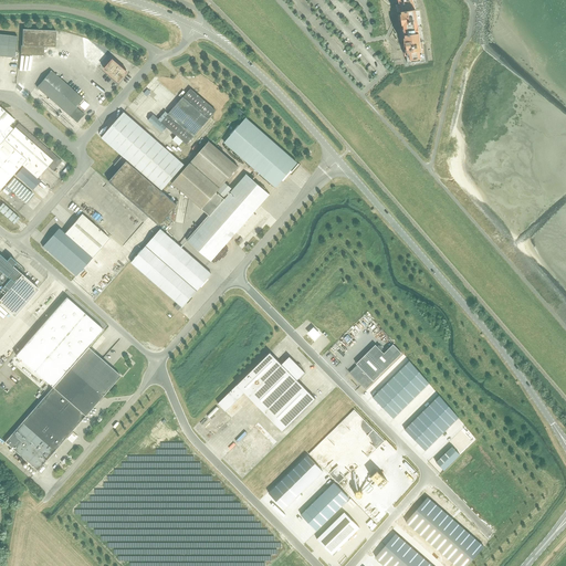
[(381,0),(395,66),(438,60),(427,0),(381,0)]
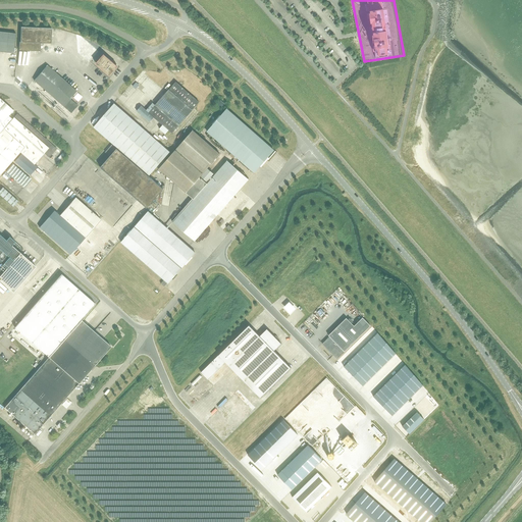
[(51,29),(20,27),(20,42),(19,42),(18,50),(40,51),(40,43),(51,44),(51,29)]
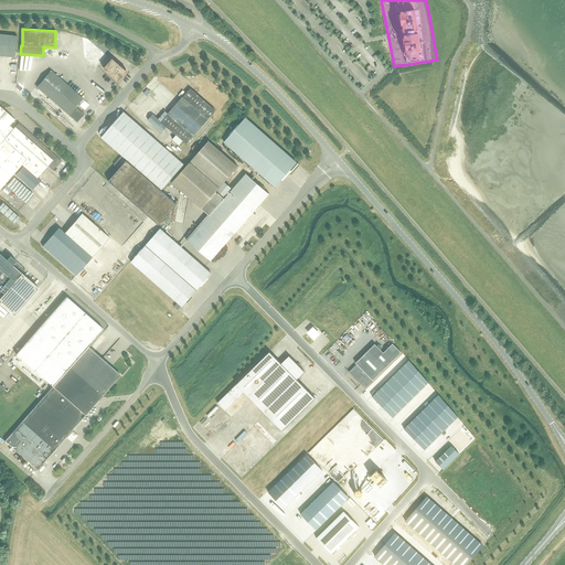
[(0,55),(14,57),(17,36),(0,34),(0,55)]
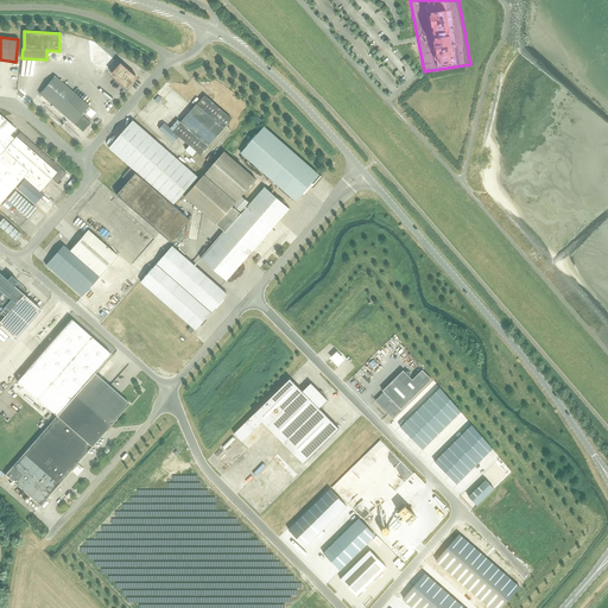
[(112,74),(127,88),(137,77),(121,63),(112,74)]
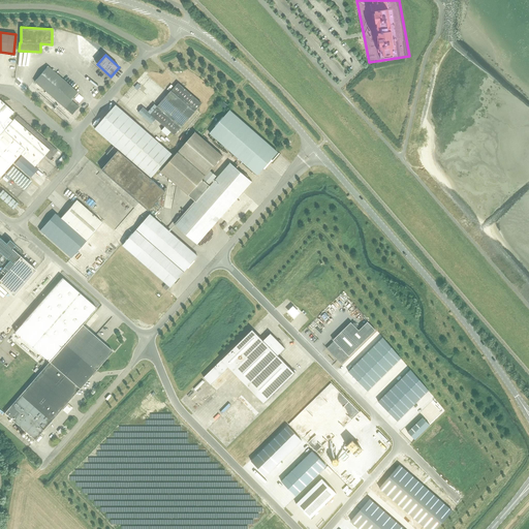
[(48,66),(34,82),(64,107),(71,115),(79,107),(71,100),(78,93),(48,66)]
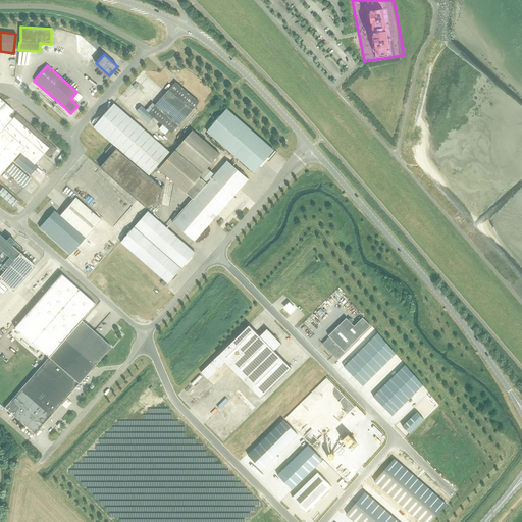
[(141,106),(136,111),(149,122),(154,117),(162,125),(159,128),(165,134),(168,131),(172,134),(199,102),(175,82),(148,113),(141,106)]
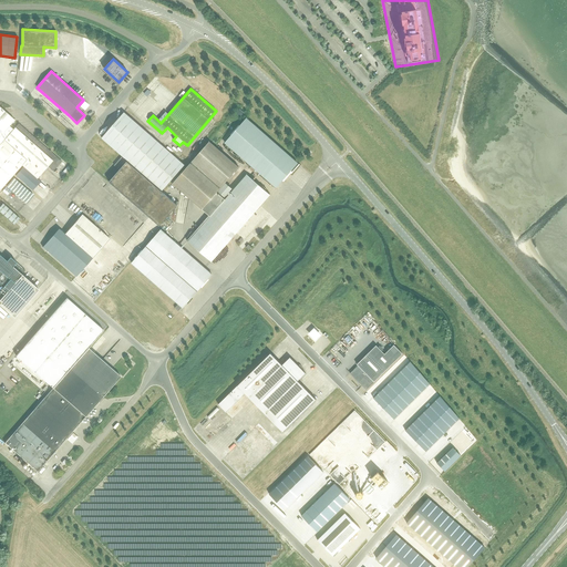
[(0,136),(0,135),(9,126),(14,120),(0,107),(0,189),(22,165),(27,160),(0,136)]
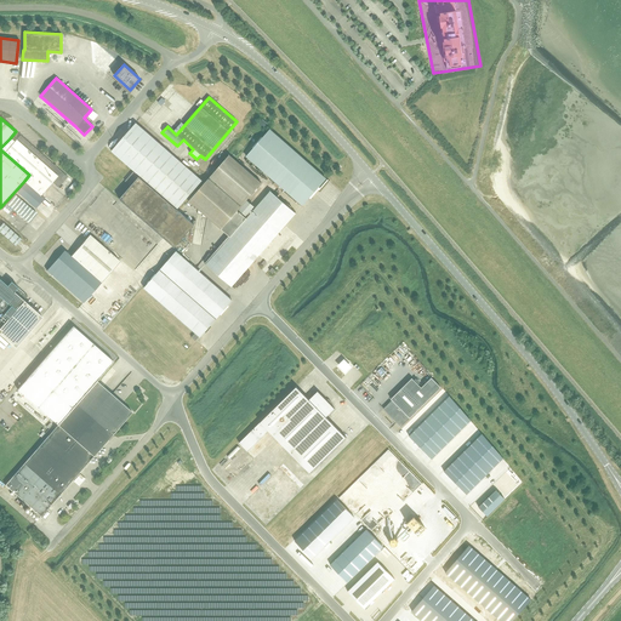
[(177,209),(201,181),(136,123),(110,151),(177,209)]
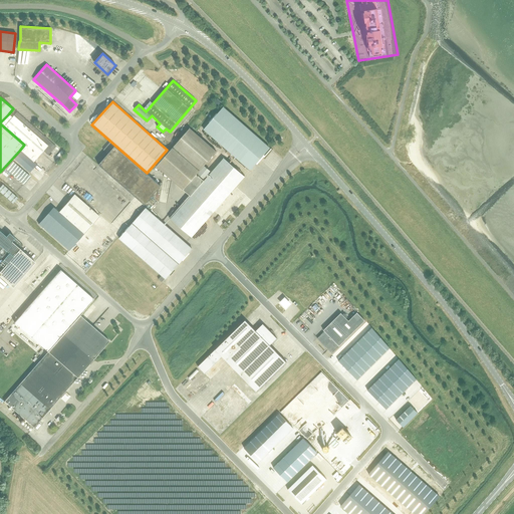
[(250,171),(270,148),(224,107),(204,131),(250,171)]
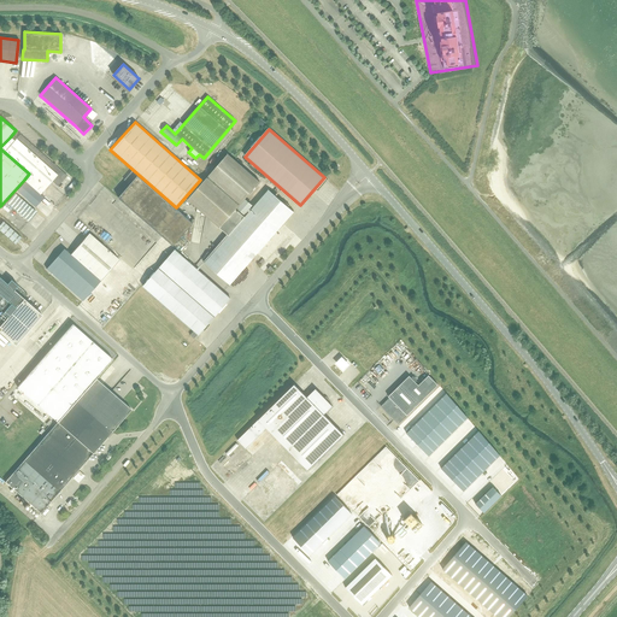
[(15,141),(10,137),(0,147),(0,148),(29,174),(24,180),(40,194),(52,181),(58,187),(66,176),(19,135),(15,141)]
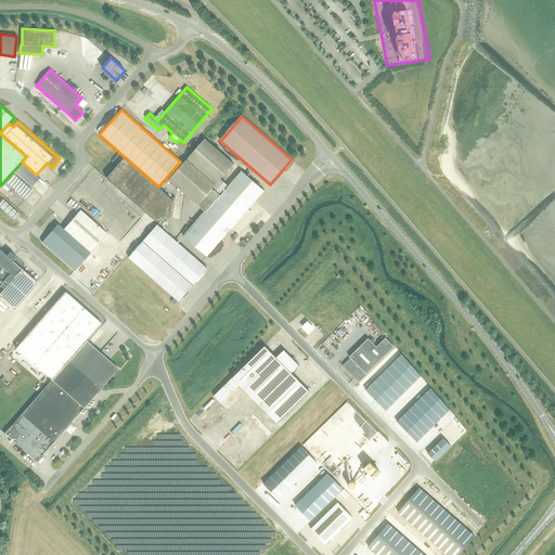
[(205,139),(168,180),(197,205),(205,211),(184,236),(207,256),(265,191),(242,171),(220,195),(211,189),(213,188),(220,194),(228,185),(220,179),(233,164),(205,139)]
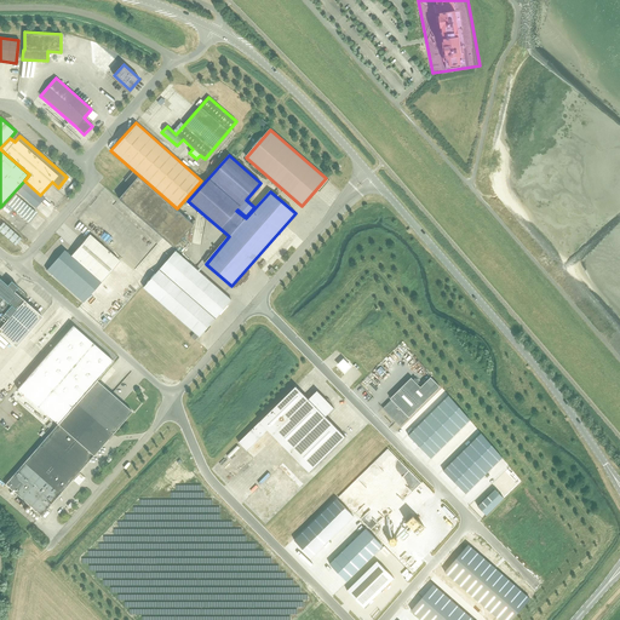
[(130,185),(138,176),(132,172),(125,181),(130,185)]
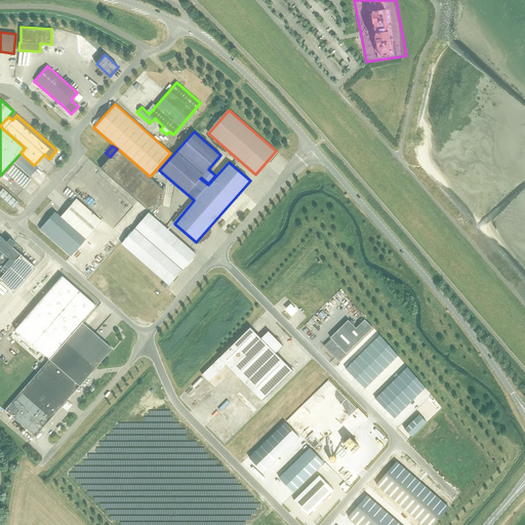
[(148,209),(164,190),(117,150),(101,168),(148,209)]
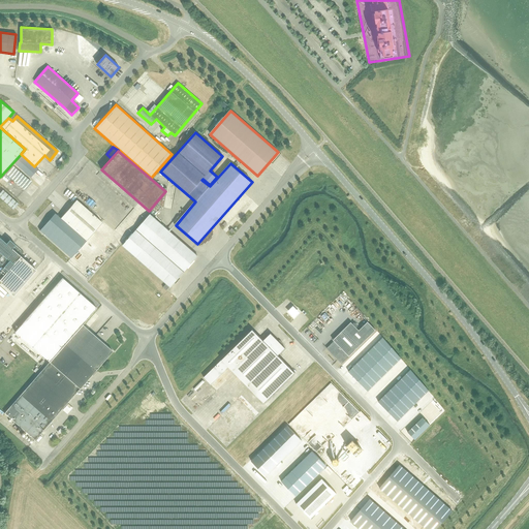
[(30,178),(37,169),(21,156),(14,163),(30,178)]
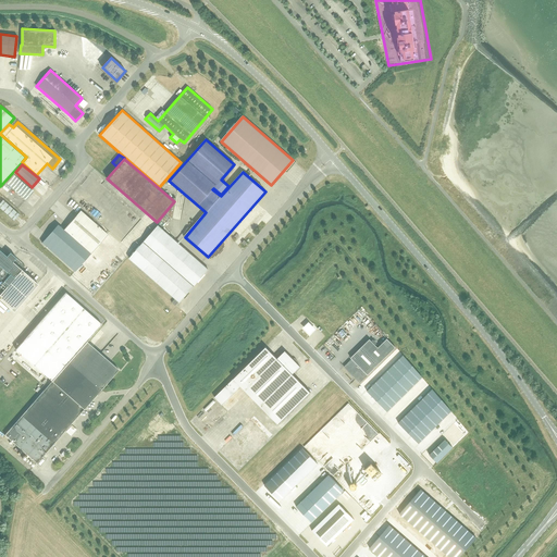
[(26,200),(33,192),(13,175),(5,183),(26,200)]
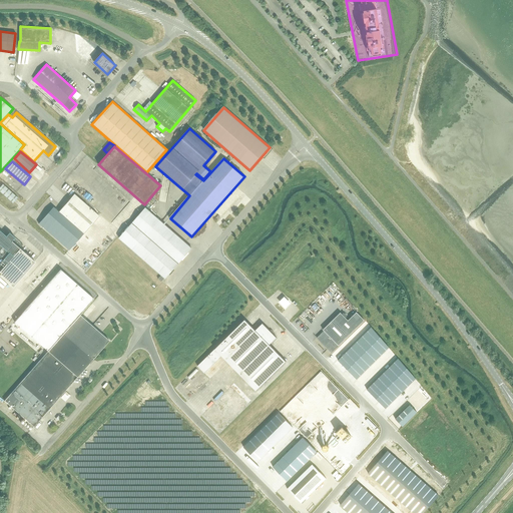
[(2,184),(0,186),(0,191),(12,203),(17,197),(2,184)]
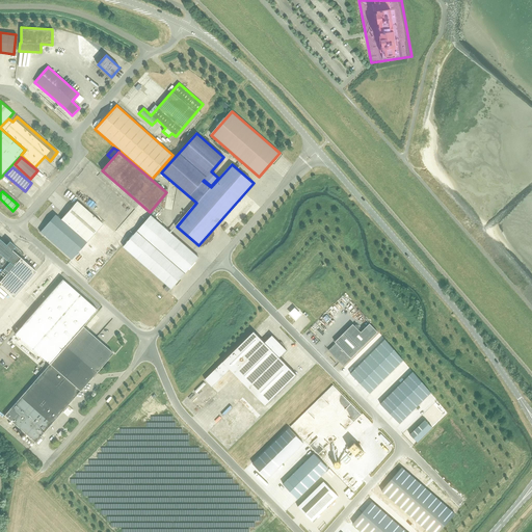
[(51,219),(41,231),(72,259),(86,242),(103,223),(77,202),(60,220),(51,219)]
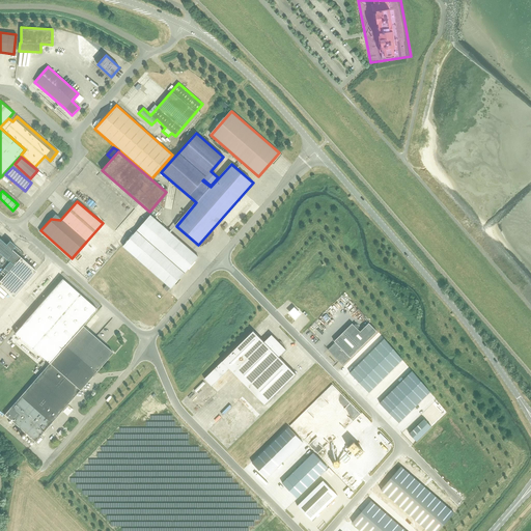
[(171,288),(198,257),(150,216),(123,246),(167,284),(164,288),(167,291),(170,287),(171,288)]
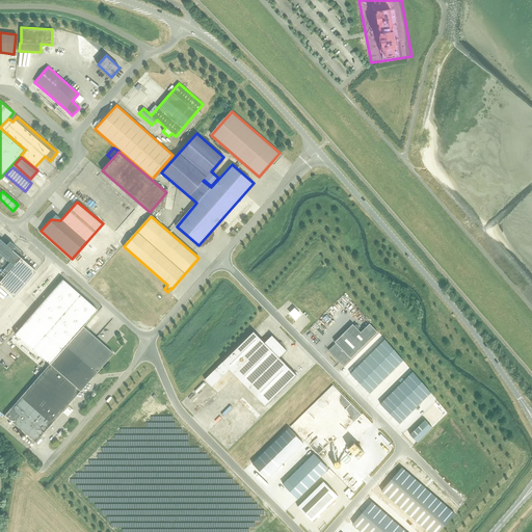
[(0,240),(0,274),(3,277),(0,280),(0,286),(12,298),(35,271),(11,250),(15,247),(8,242),(6,245),(0,240)]
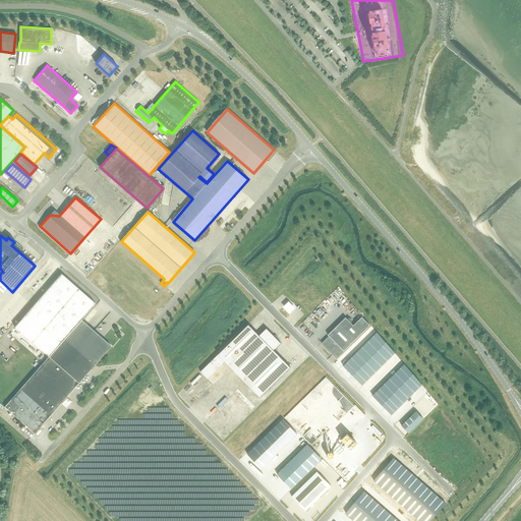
[(111,346),(80,320),(95,303),(61,274),(14,327),(48,356),(4,407),(34,433),(111,346)]
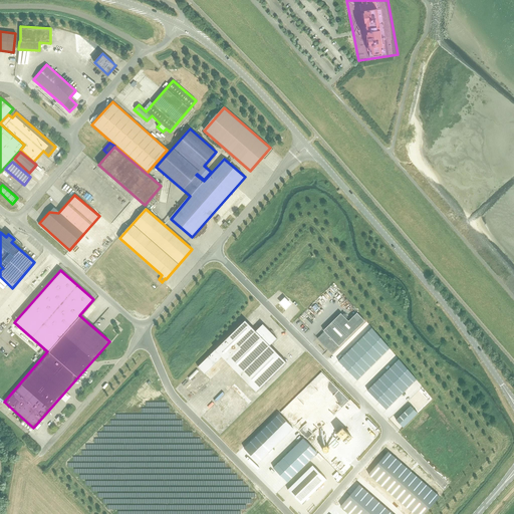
[(284,296),(279,301),(286,307),(291,302),(284,296)]
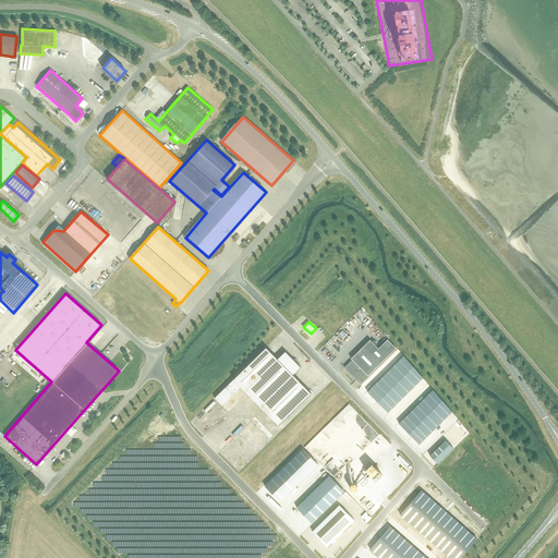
[(352,360),(344,367),(360,384),(387,358),(378,349),(371,340),(352,359),(352,360)]
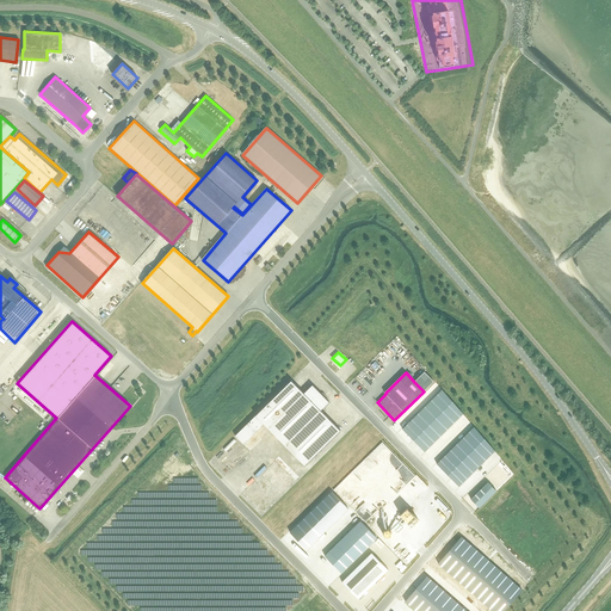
[(320,411),(329,402),(313,386),(303,394),(291,381),(247,424),(255,432),(264,424),(283,444),(304,466),(327,444),(340,431),(320,411)]
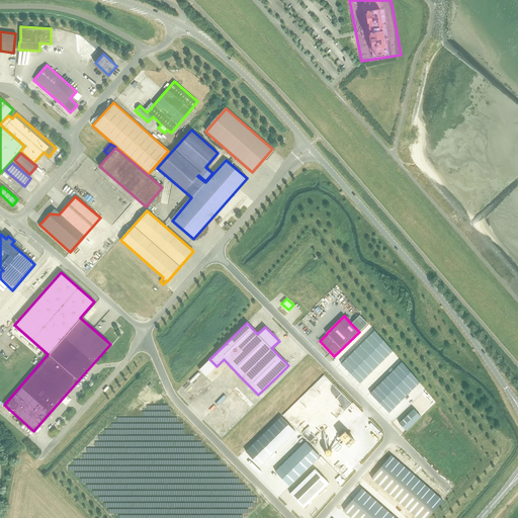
[(374,330),(368,337),(377,346),(383,340),(374,330)]
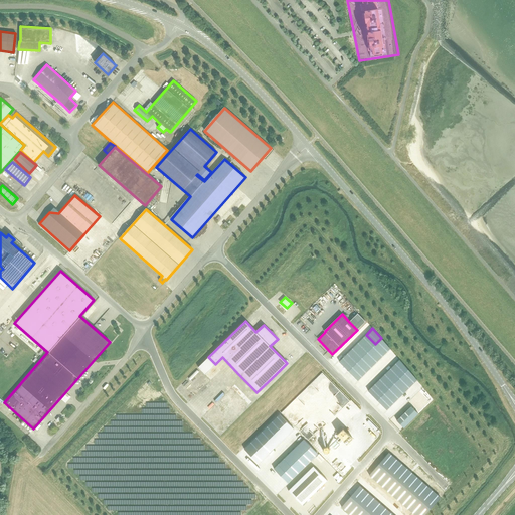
[(366,335),(361,340),(370,349),(375,344),(366,335)]
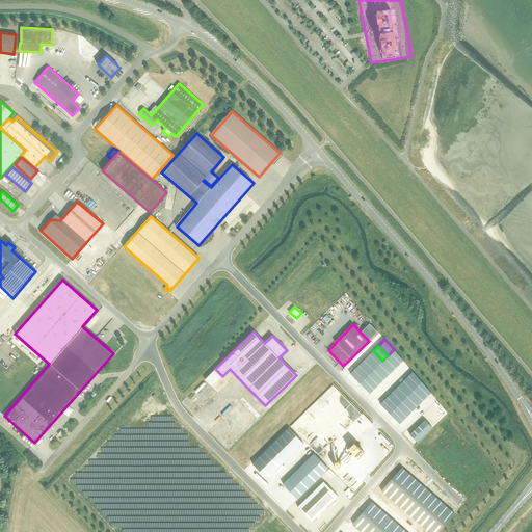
[(394,349),(388,355),(397,366),(402,360),(394,349)]
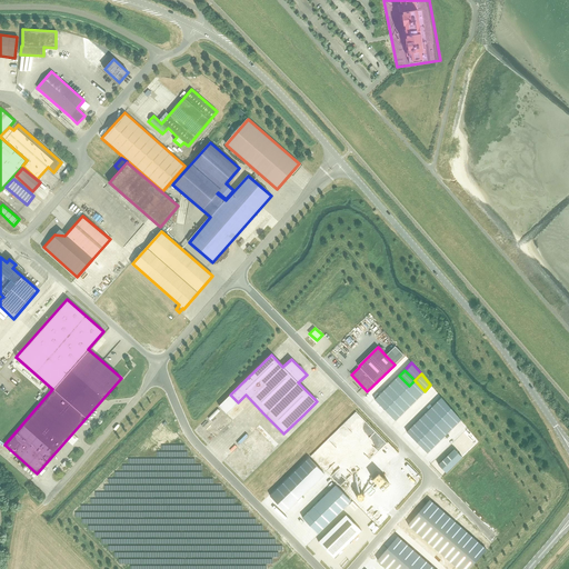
[(399,376),(392,381),(403,391),(409,386),(399,376)]
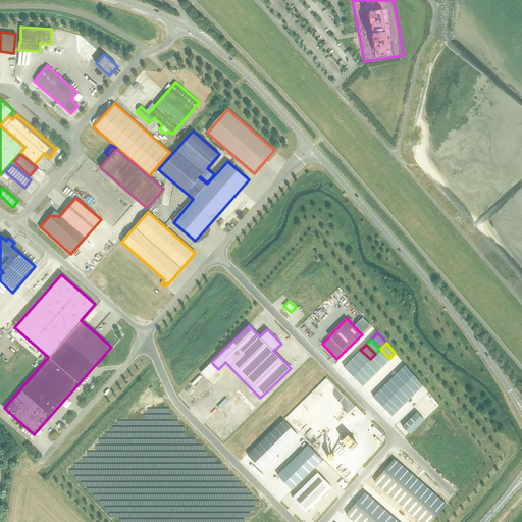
[(380,349),(375,354),(384,364),(389,359),(380,349)]
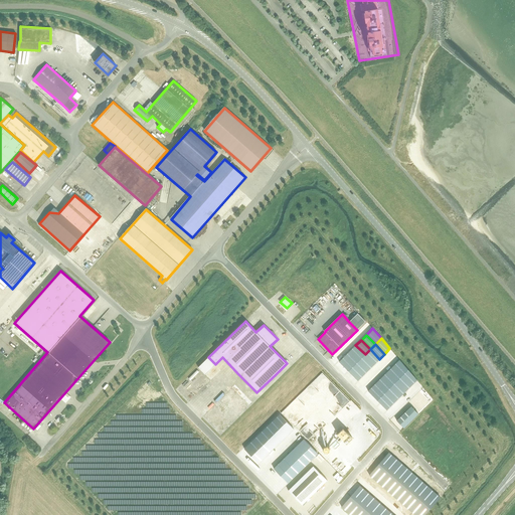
[(355,345),(350,350),(355,355),(360,360),(365,354),(355,345)]
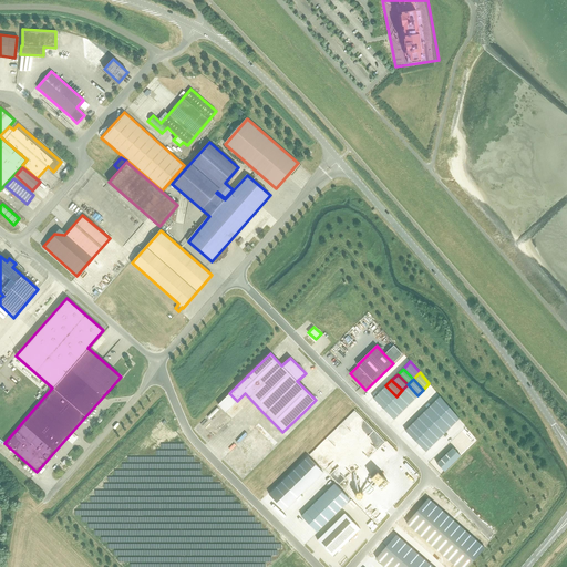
[(408,384),(402,390),(412,401),(418,395),(408,384)]
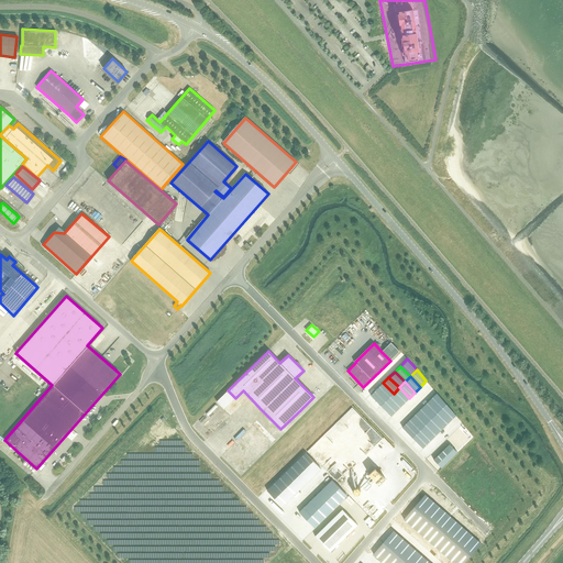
[(383,383),(371,396),(376,400),(388,388),(383,383)]
